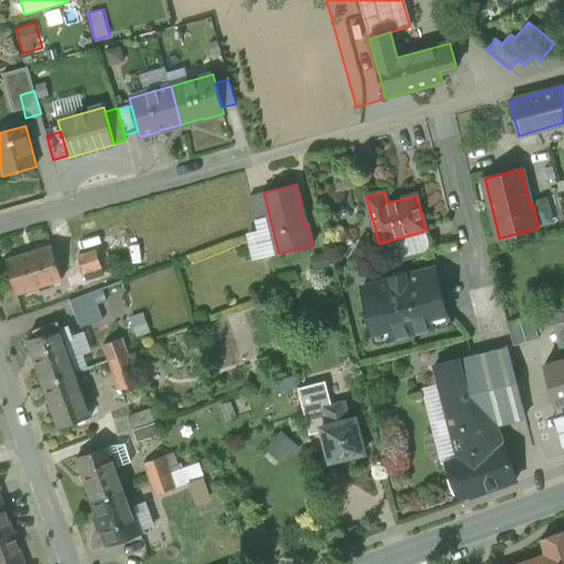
[(52,247),(7,261),(18,294),(62,280),(52,247)]
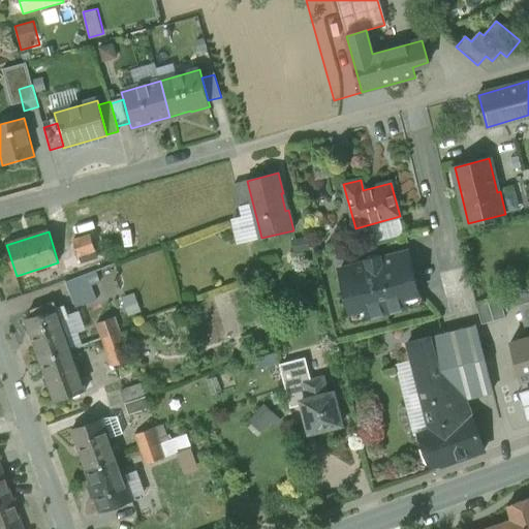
[(89,236),(72,242),(78,257),(95,251),(89,236)]
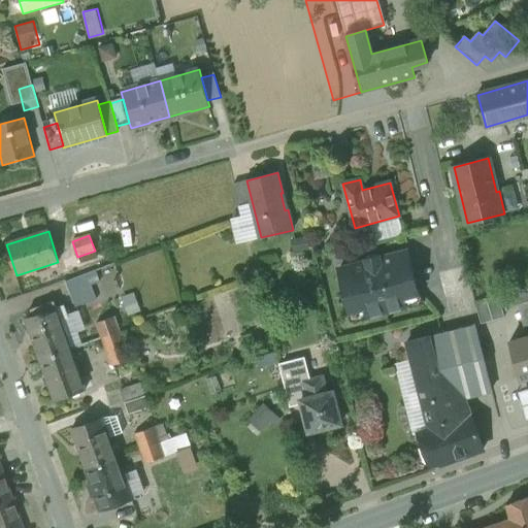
[(406,252),(378,259),(378,257),(365,260),(366,262),(339,269),(350,312),(364,309),(366,318),(406,307),(404,299),(418,295),(406,252)]
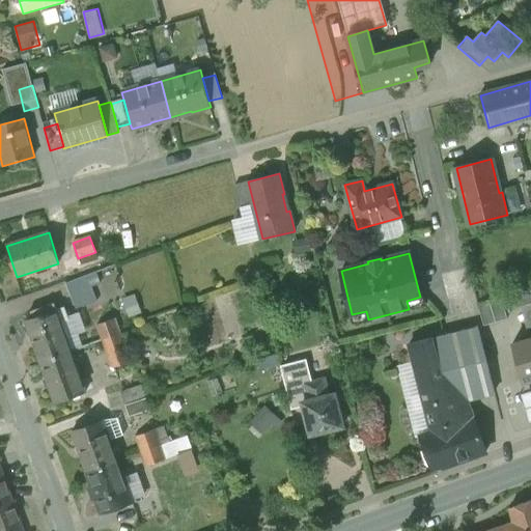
[(95,272),(87,276),(91,287),(100,284),(95,272)]
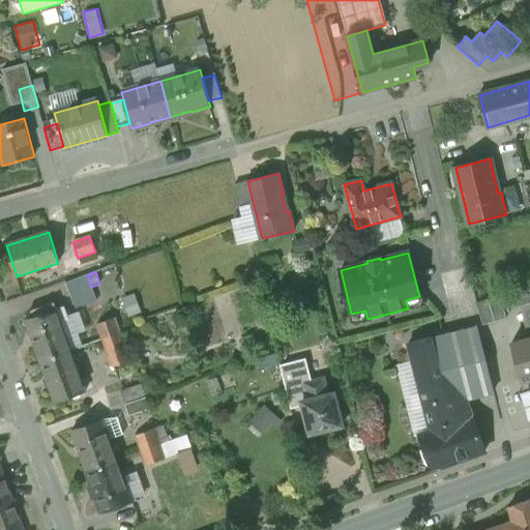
[(87,275),(66,283),(70,295),(91,287),(87,275)]
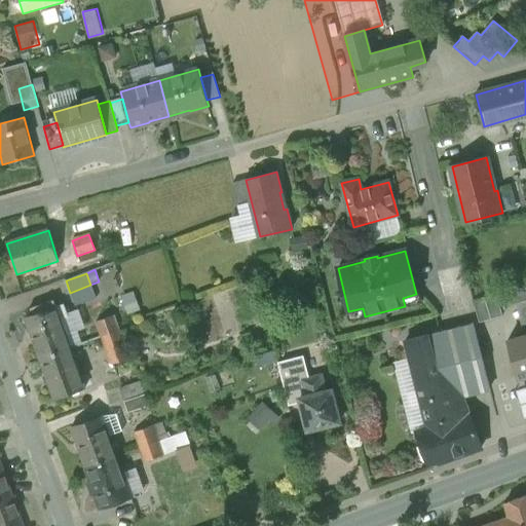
[(90,285),(70,293),(75,306),(96,299),(90,285)]
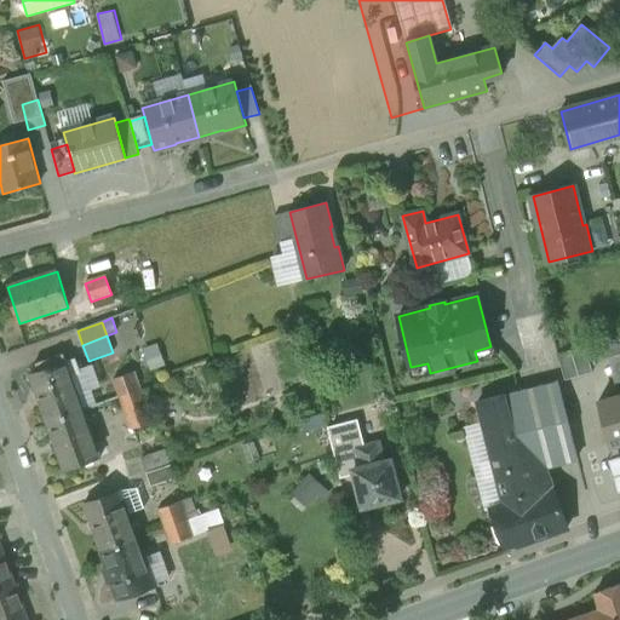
[(619,384),(619,336),(602,342),(615,386),(619,384)]
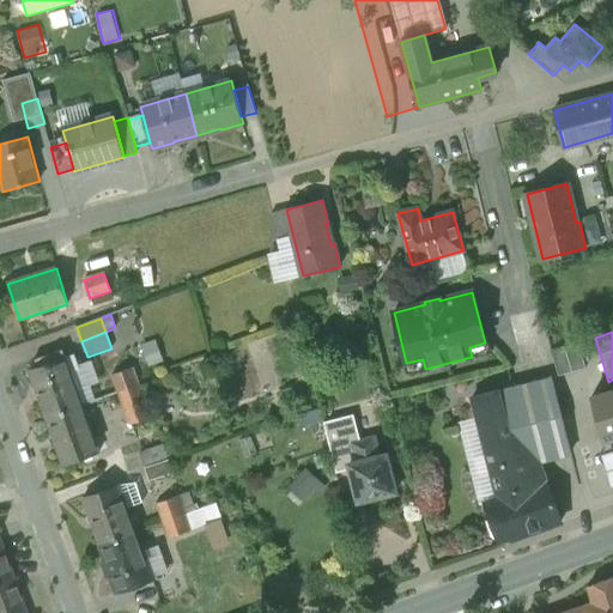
[(578,344),(551,351),(558,376),(586,369),(578,344)]
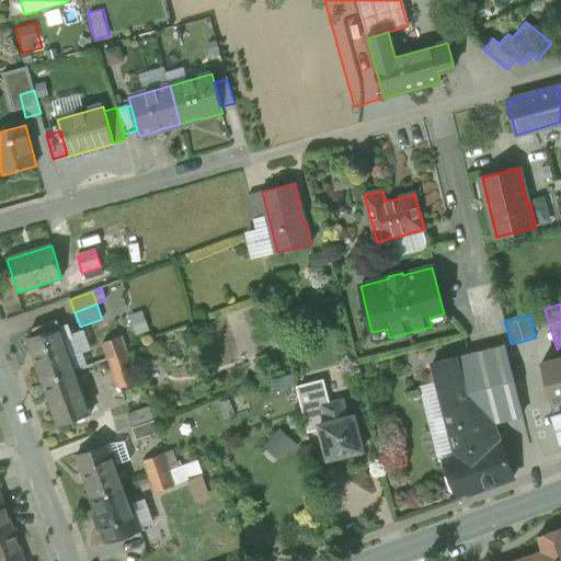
[(57,321),(31,330),(33,338),(26,340),(42,382),(75,370),(64,341),(72,338),(71,335),(68,325),(59,328),(57,321)]
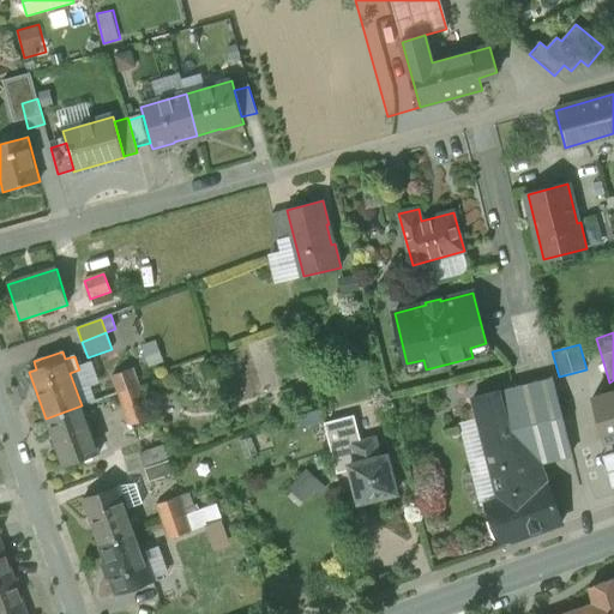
[(70,373),(82,405),(96,401),(90,386),(98,384),(91,362),(78,367),(79,369),(70,373)]
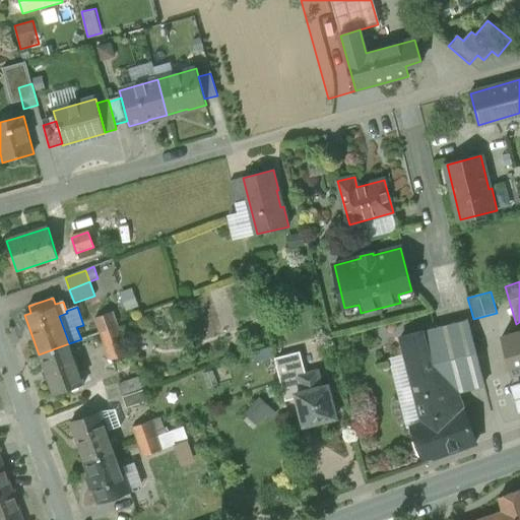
[(112,312),(94,318),(100,333),(117,326),(112,312)]
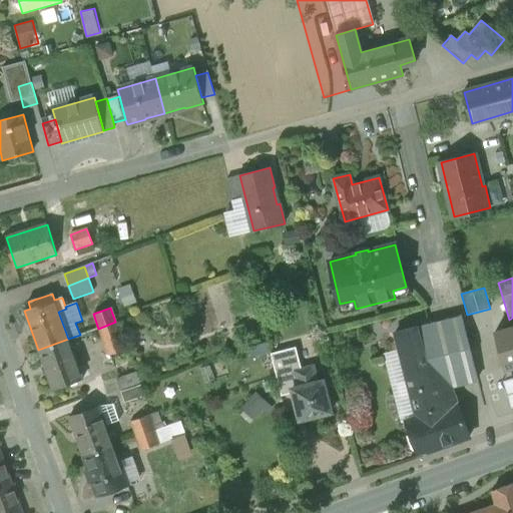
[(461,316),(395,333),(411,397),(451,387),(477,380),(461,316)]
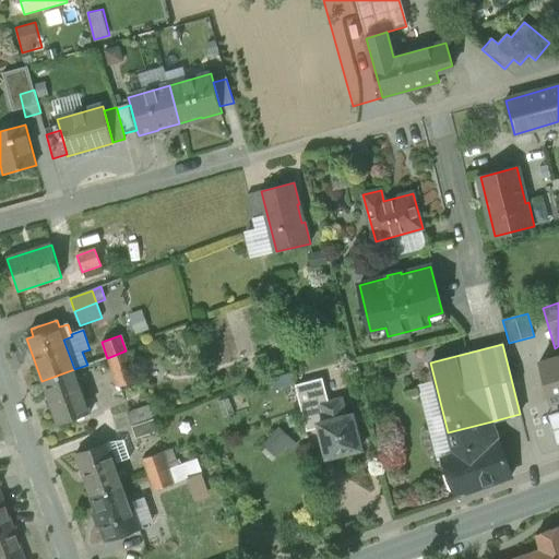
[(126,351),(107,358),(118,388),(137,381),(126,351)]
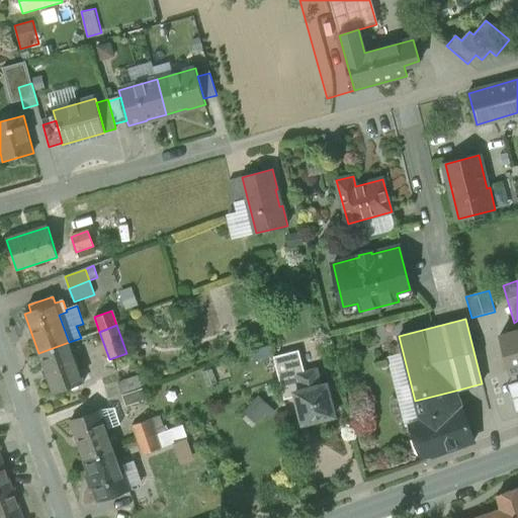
[(517,330),(499,336),(509,372),(517,369),(517,330)]
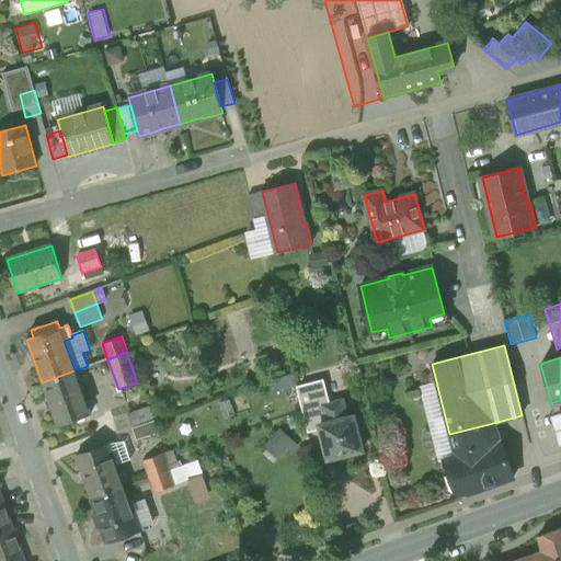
[(75,370),(42,382),(58,426),(91,414),(75,370)]
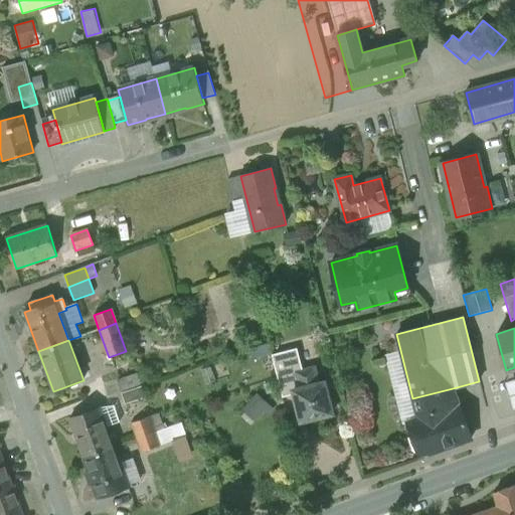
[(268,345),(248,351),(251,360),(271,354),(268,345)]
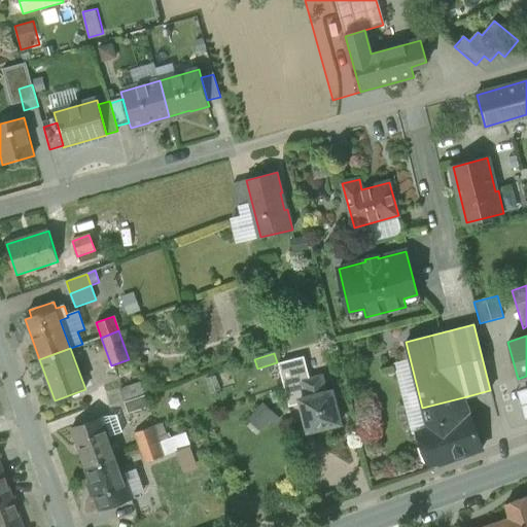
[(326,393),(322,376),(309,379),(304,357),(289,360),(301,399),(302,403),(308,431),(340,423),(332,391),(326,393)]
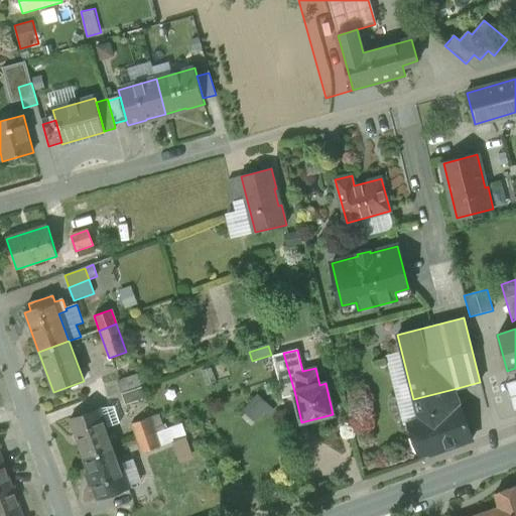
[(294,391),(283,353),(272,357),(283,398),(295,395),(294,391)]
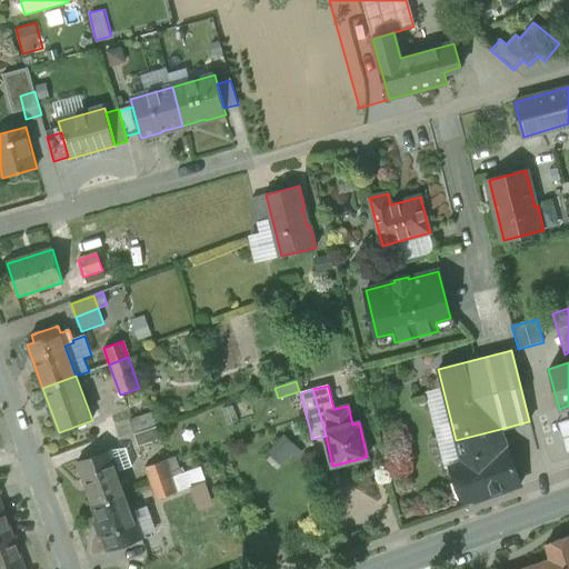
[(151,413),(129,421),(133,432),(155,426),(151,413)]
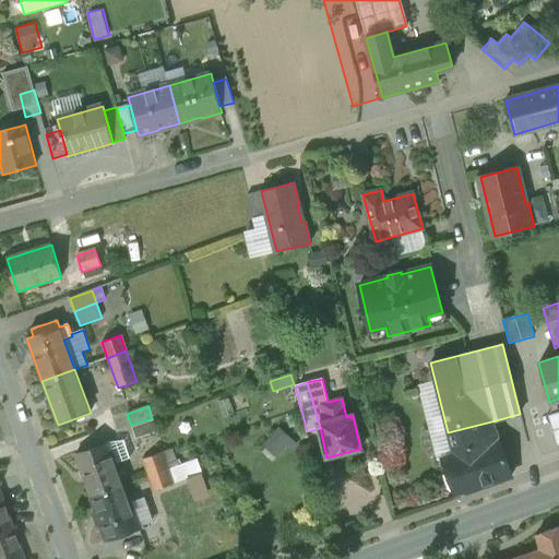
[(558,409),(546,414),(555,445),(558,443),(558,409)]
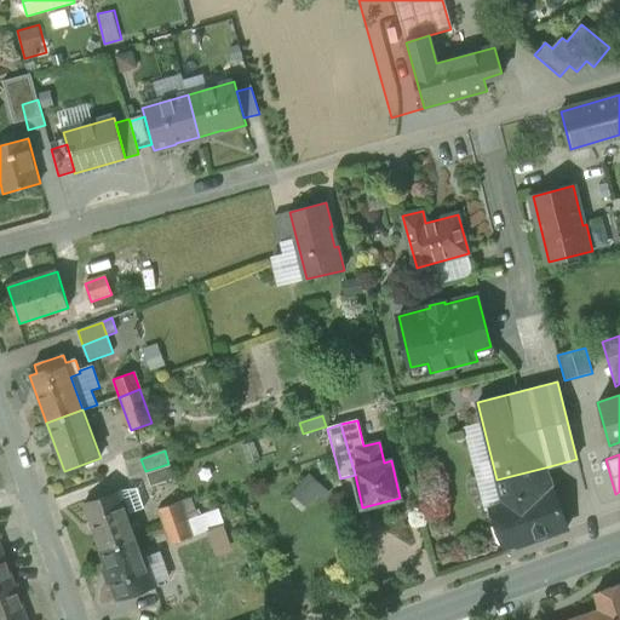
[(170,468),(147,476),(150,487),(174,478),(170,468)]
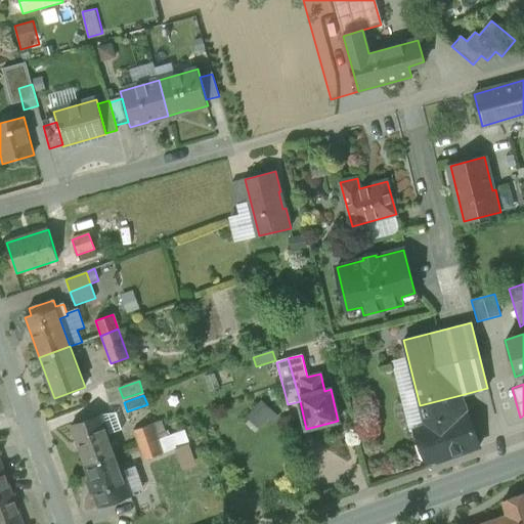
[(461,395),(420,405),(426,427),(416,431),(427,463),(437,460),(437,462),(479,446),(461,395)]
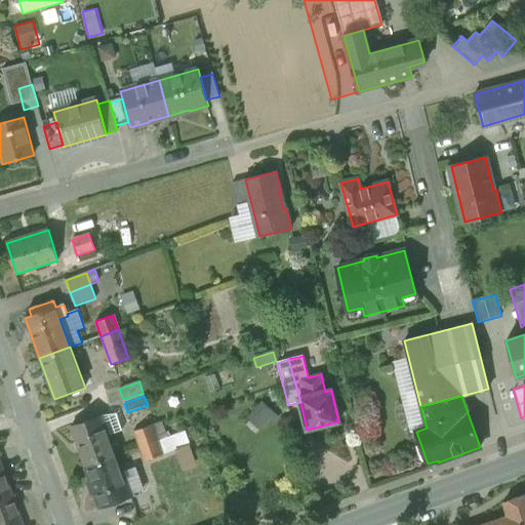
[(260,402),(246,417),(259,430),(274,414),(260,402)]
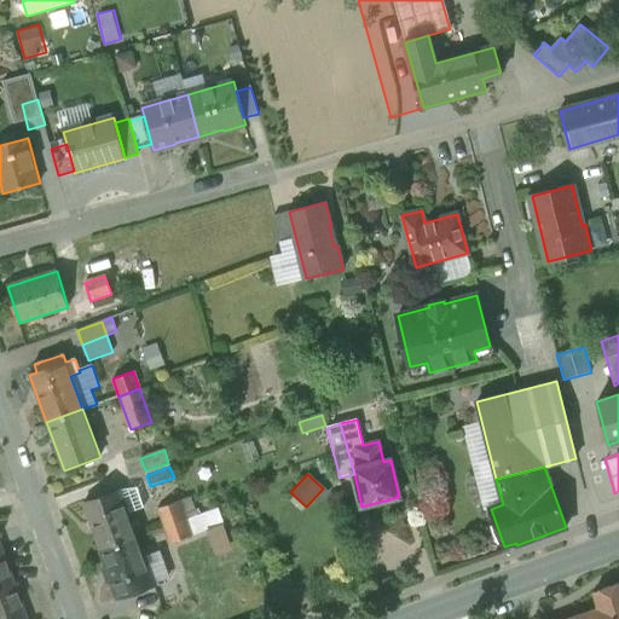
[(120,490),(84,503),(100,551),(137,538),(128,513),(144,508),(137,487),(120,490)]
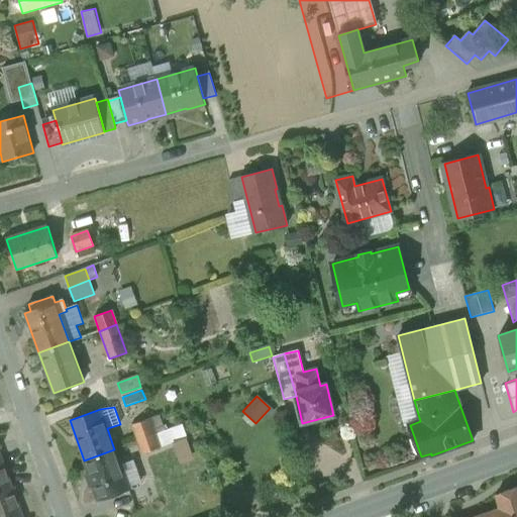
[(150,418),(132,425),(137,441),(157,434),(150,418)]
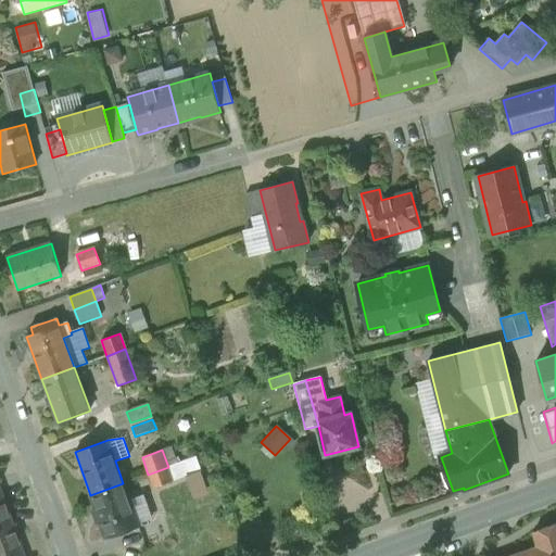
[(185,460),(189,471),(185,472),(193,498),(207,493),(194,457),(185,460)]
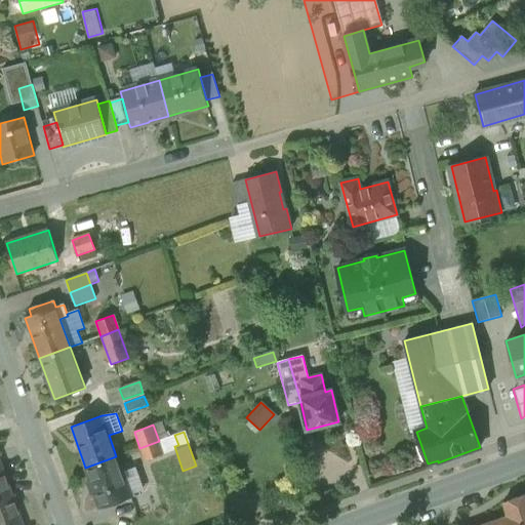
[(159,441),(139,448),(145,461),(163,454),(162,451),(174,446),(178,445),(174,435),(159,441)]
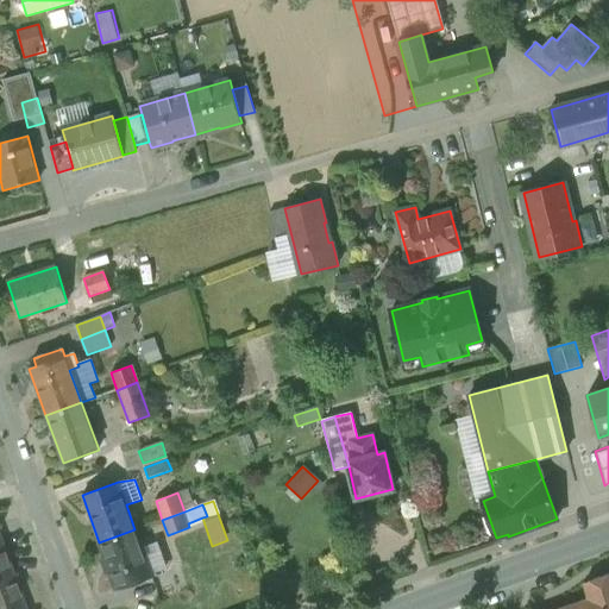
[(144,538),(164,532),(159,519),(140,525),(144,538)]
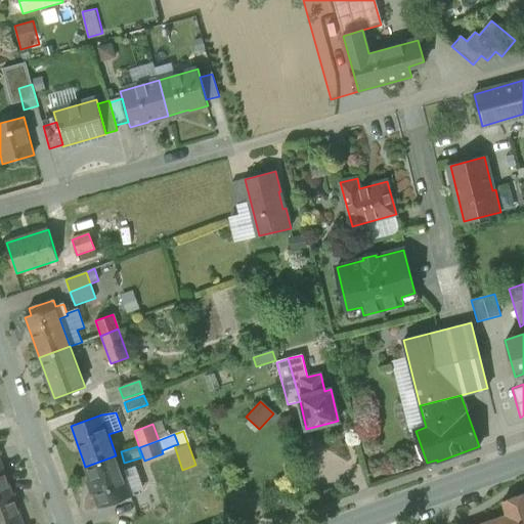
[(116,455),(85,467),(100,507),(131,495),(122,472),(116,455)]
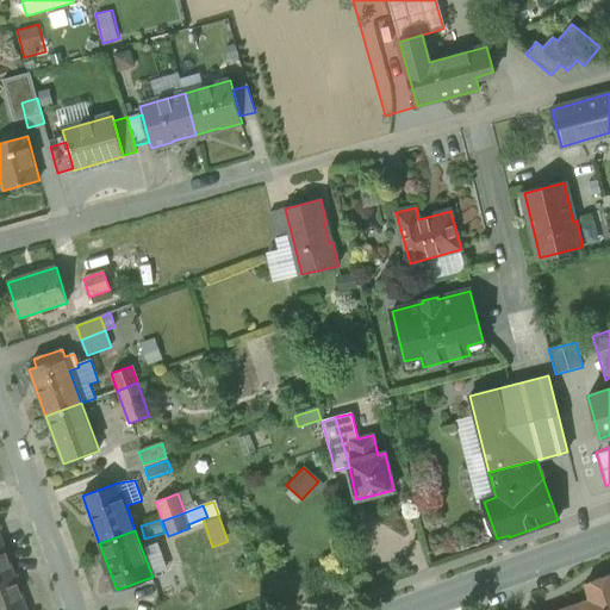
[(0,542),(0,578),(12,574),(0,542)]
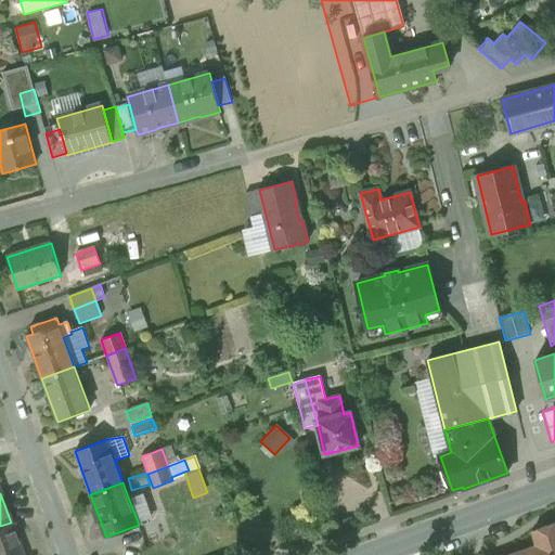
[(129,500),(139,525),(152,520),(142,495),(129,500)]
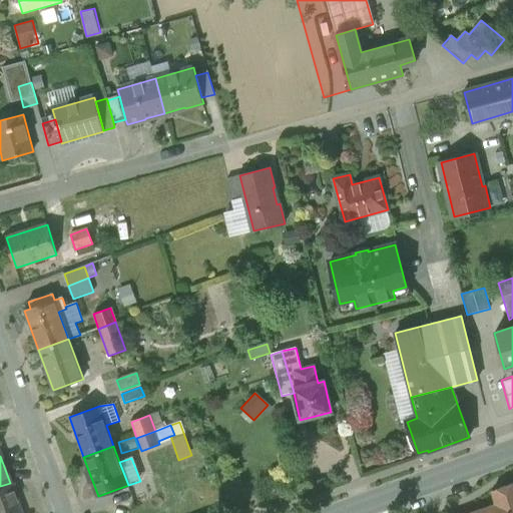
[(0,512),(20,512),(10,483),(0,486),(0,512)]
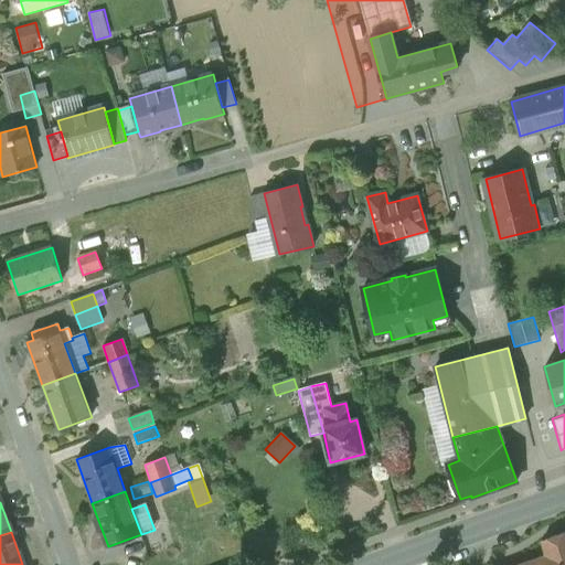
[(564,564),(564,532),(542,541),(547,555),(520,564),(564,564)]
